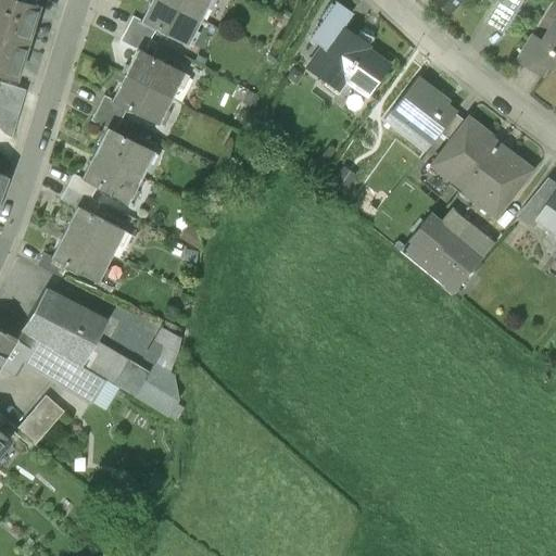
[(0,0),(0,75),(14,79),(37,5),(33,3),(34,0),(0,0)]
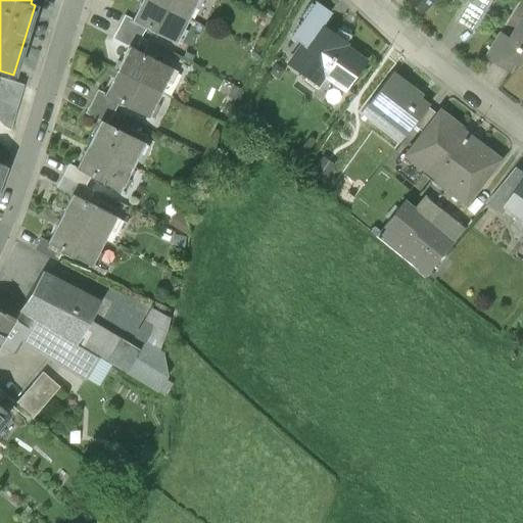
[(188,18),(152,0),(141,0),(132,18),(132,19),(146,28),(176,42),(188,18)]
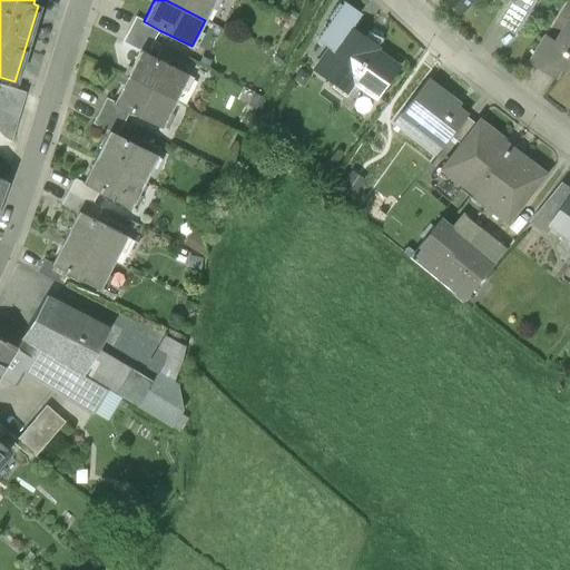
[(166,0),(205,20),(215,0),(166,0)]
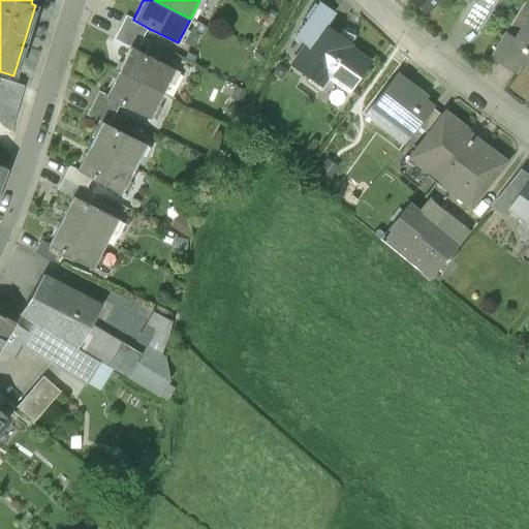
[(416,0),(431,11),(440,0),(416,0)]
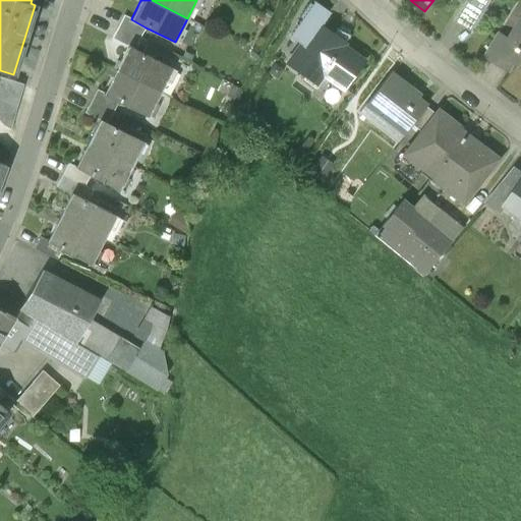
[(310,2),(300,16),(302,18),(291,35),(302,43),(317,22),(320,23),(328,12),(324,9),(314,2),(312,4),(310,2)]
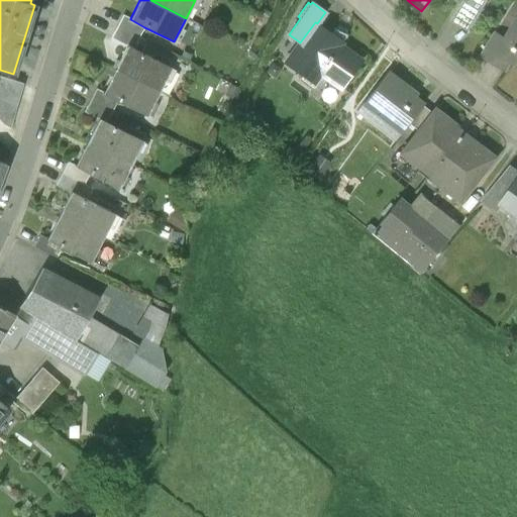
[(144,27),(130,19),(130,18),(123,15),(117,26),(139,37),(144,27)]
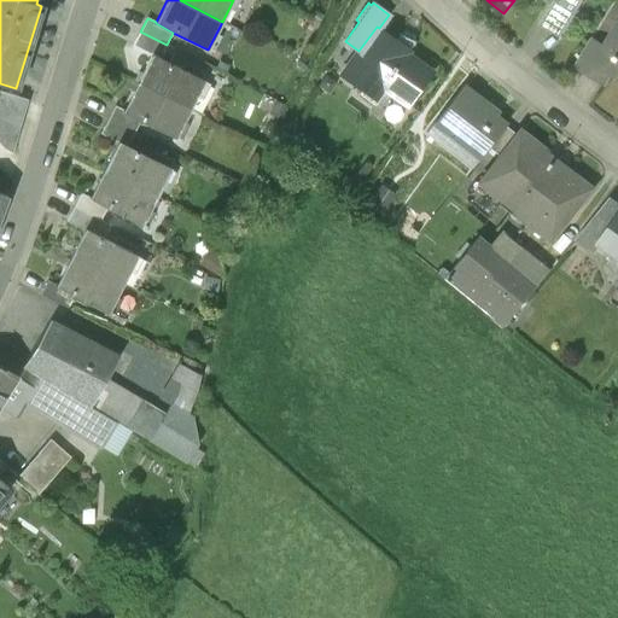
[(431,73),(394,46),(396,41),(379,28),(377,27),(359,51),(342,76),(361,91),(369,79),(408,105),(431,73)]
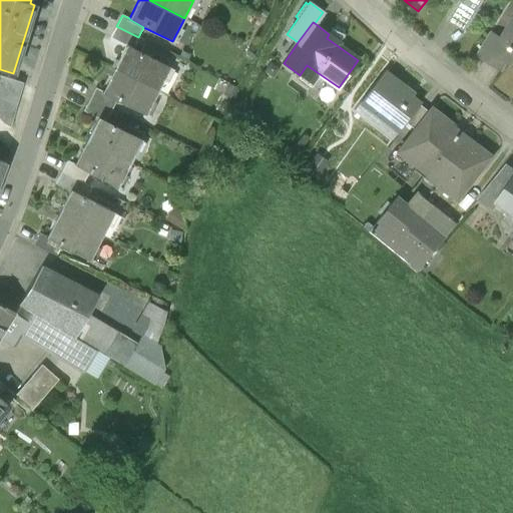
[(512,23),(503,39),(503,40),(502,41),(512,47),(507,57),(508,57),(512,60),(512,23)]
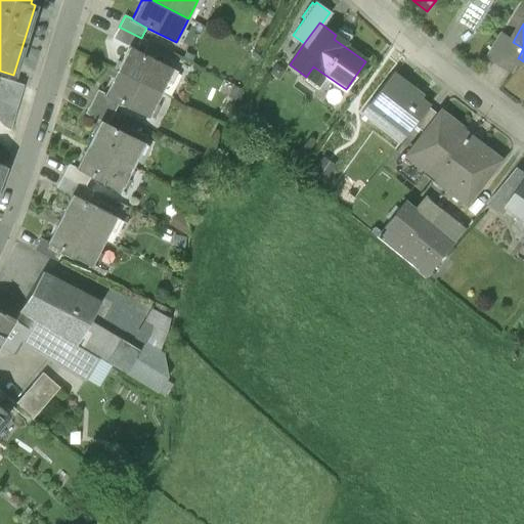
[(141,38),(119,27),(114,39),(128,46),(129,45),(136,49),(141,38)]
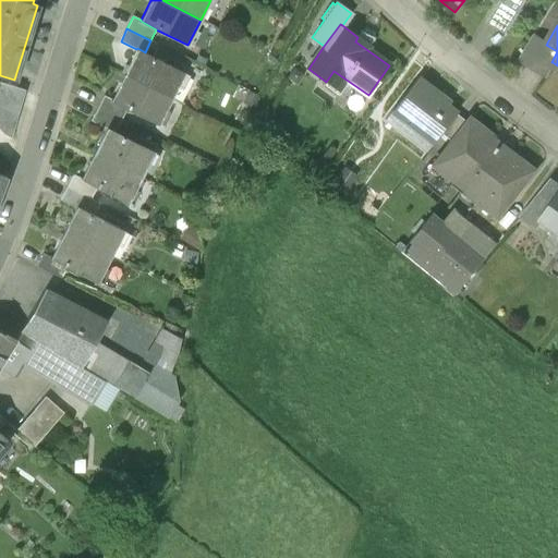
[(547,44),(536,36),(522,59),(545,74),(553,62),(552,62),(557,51),(546,45),(547,44)]
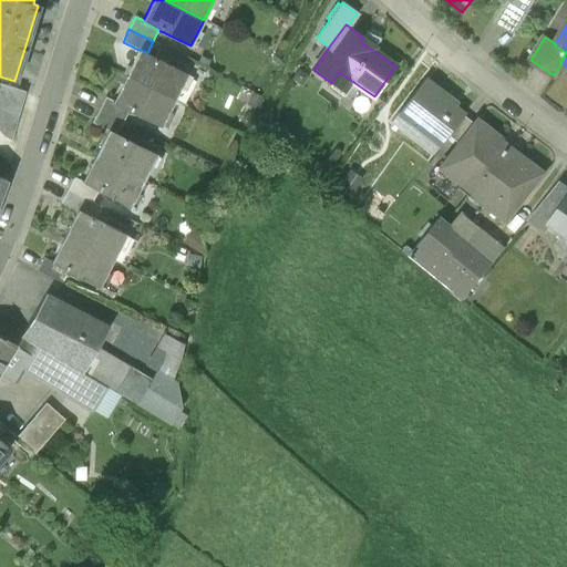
[(147,53),(140,49),(138,50),(126,75),(174,100),(187,73),(147,53)]
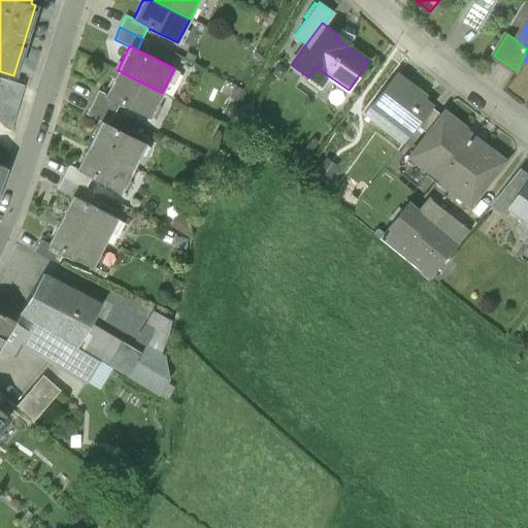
[(162,93),(118,70),(105,94),(105,95),(121,103),(150,118),(162,93)]
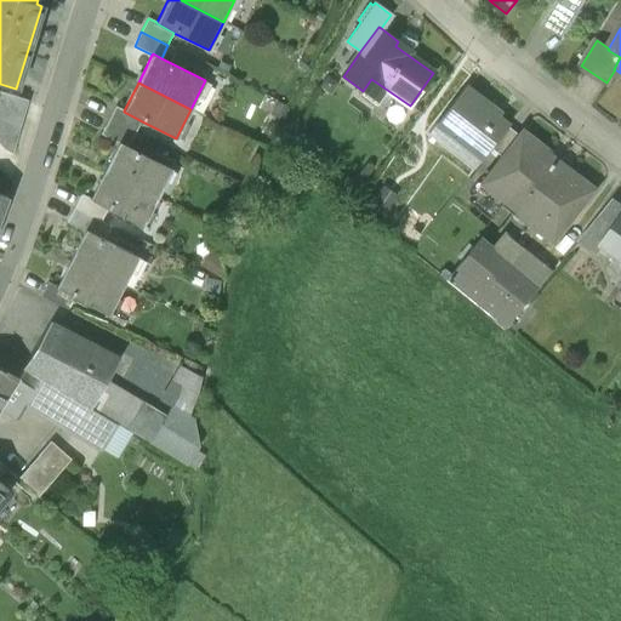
[(485,103),(465,86),(428,134),(474,169),(490,149),(507,126),(483,107),(485,103)]
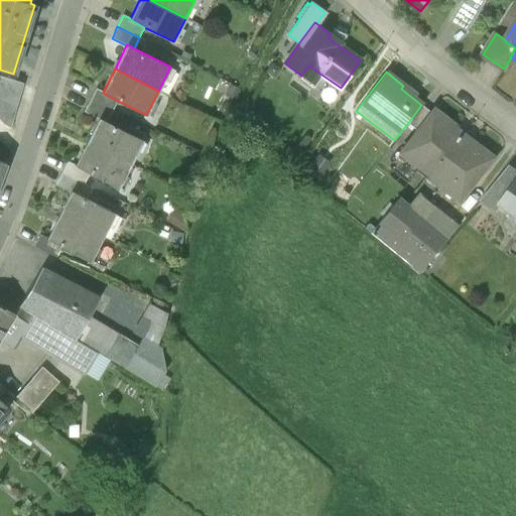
[(23,84),(0,77),(0,78),(0,121),(5,127),(10,129),(23,84)]
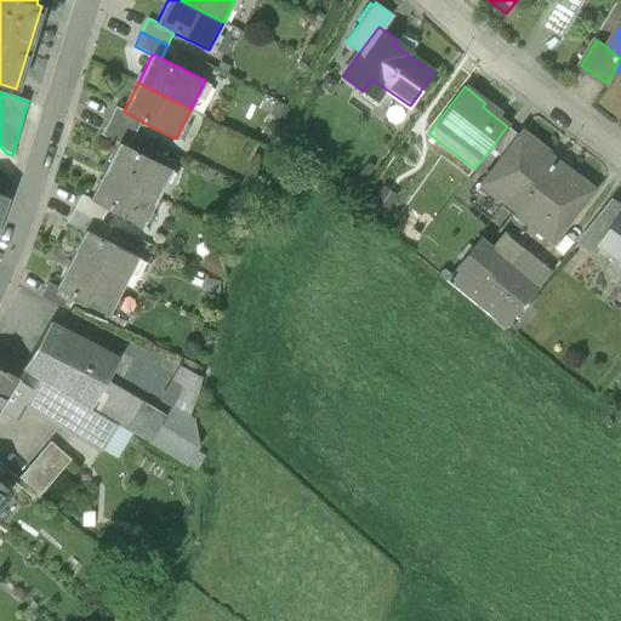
[(142,121),(124,112),(124,110),(115,107),(108,120),(135,134),(142,121)]
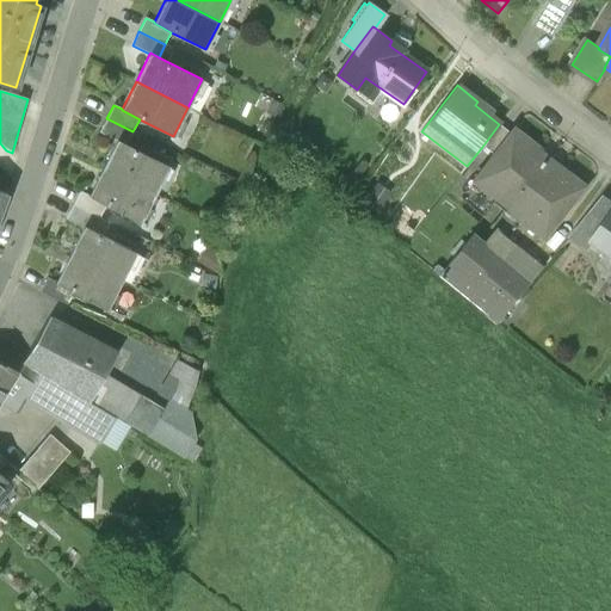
[(133,131),(106,118),(99,133),(116,141),(117,140),(125,144),(133,131)]
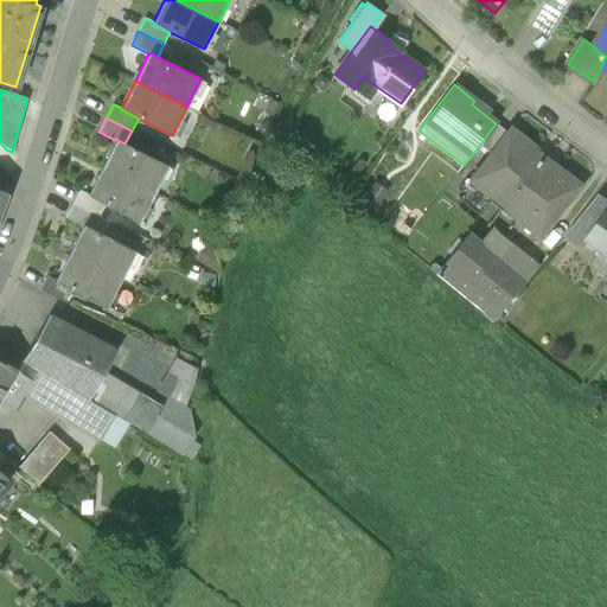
[(496,123),(479,146),(490,154),(506,132),(496,123)]
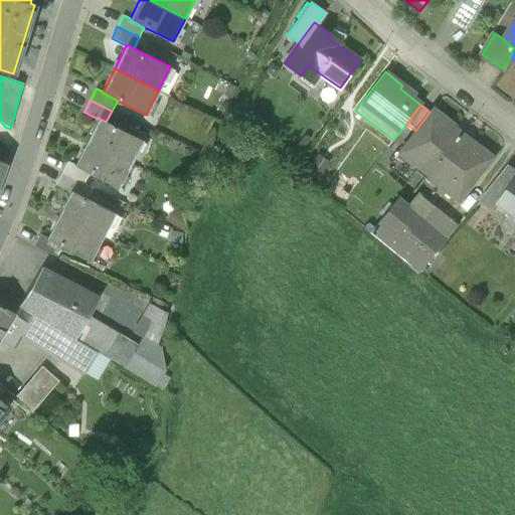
[(464,133),(433,109),(430,112),(415,131),(398,152),(430,176),(464,133)]
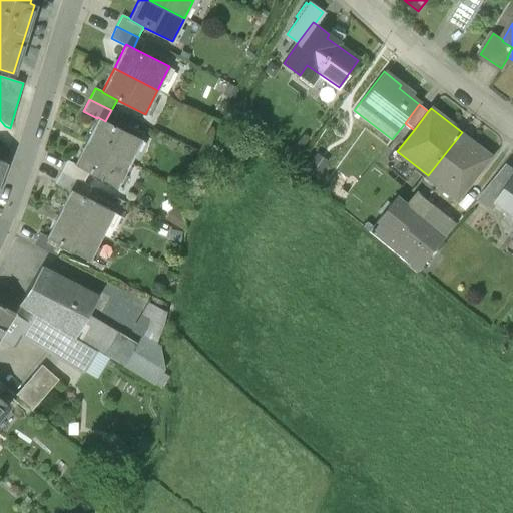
[(105,121),(98,117),(97,118),(86,141),(130,163),(141,139),(105,121)]
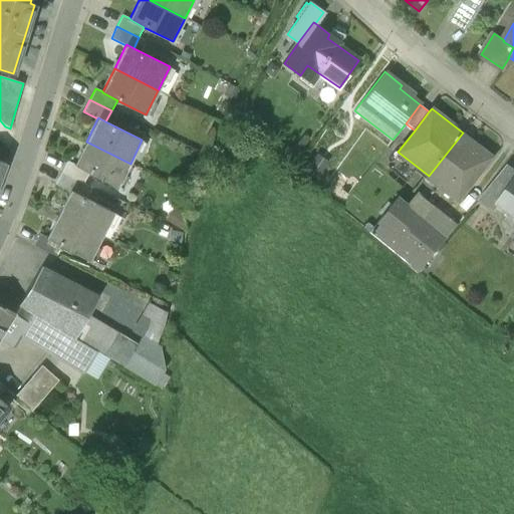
[(494,156),(463,133),(429,176),(460,200),(494,156)]
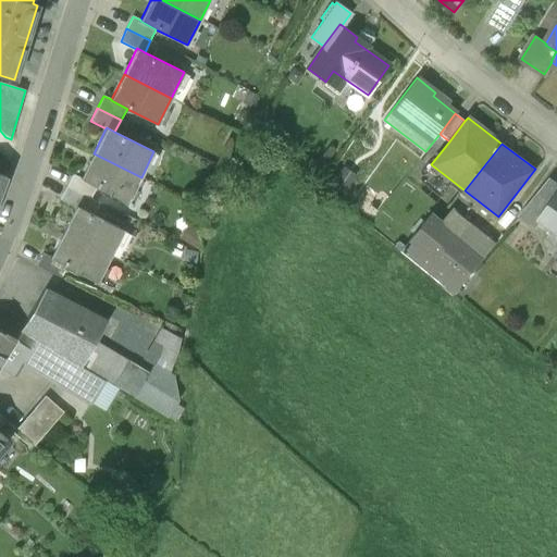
[(141,177),(94,153),(81,177),(81,178),(97,187),(128,202),(141,177)]
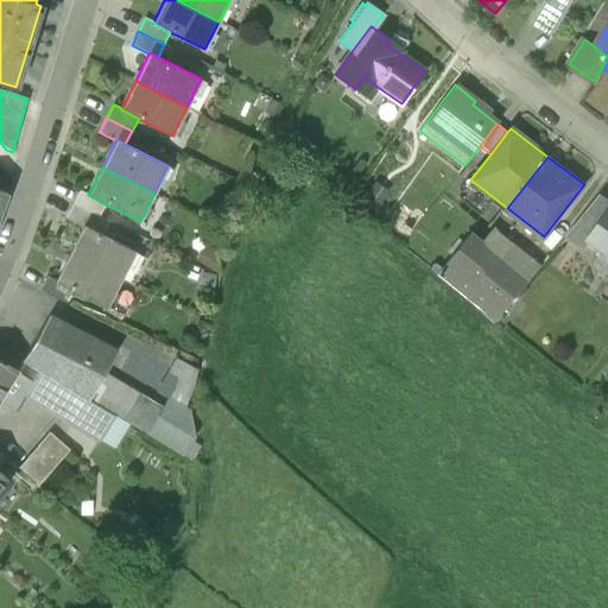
[(106,204),(88,195),(88,194),(81,190),(74,204),(99,216),(106,204)]
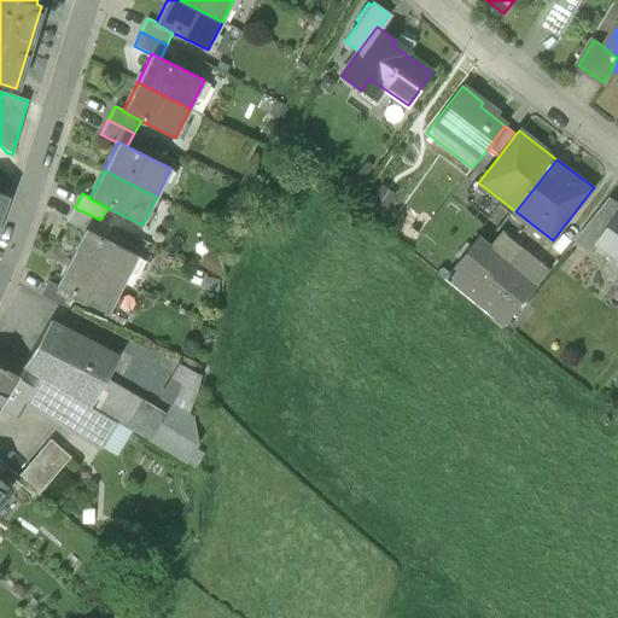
[(617,202),(611,197),(578,238),(594,249),(599,242),(600,242),(599,240),(617,213),(617,202)]
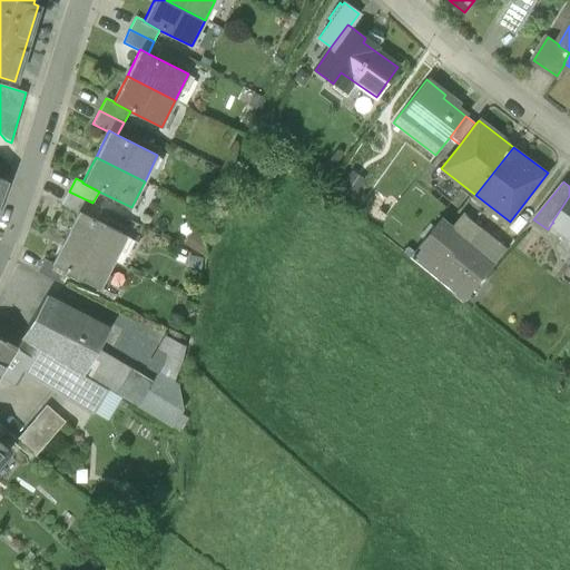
[(92,203),(69,192),(62,204),(78,212),(79,210),(87,215),(92,203)]
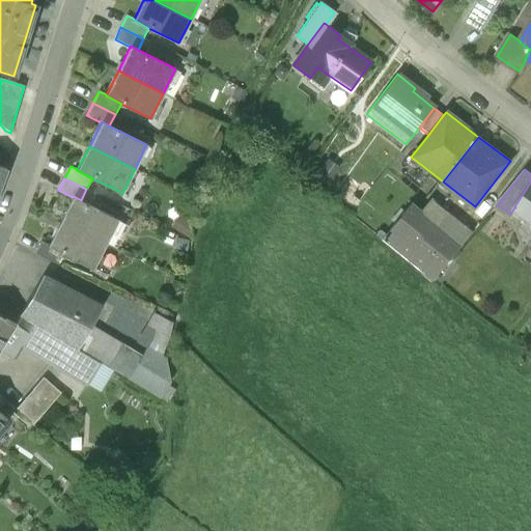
[(530,183),(514,206),(515,207),(514,207),(530,219),(530,183)]
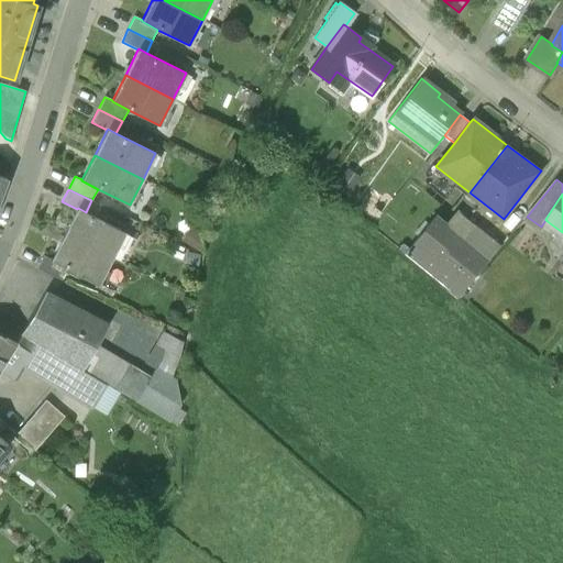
[(86,212),(78,208),(77,209),(65,234),(111,258),(124,232),(86,212)]
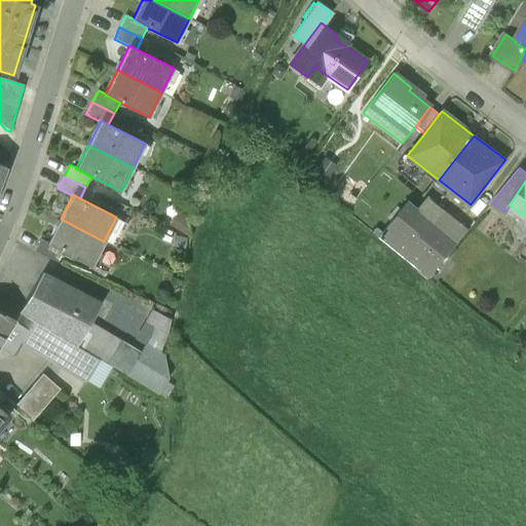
[(456,245),(406,202),(377,237),(428,278),(456,245)]
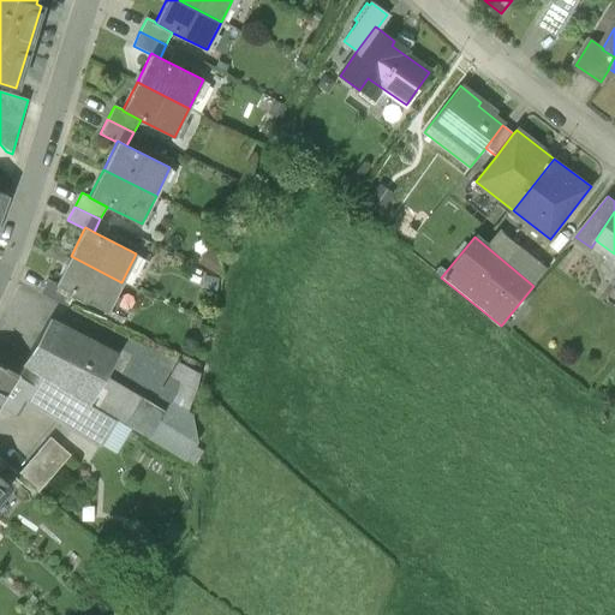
[(121,282),(71,256),(57,284),(57,285),(72,293),(107,311),(121,282)]
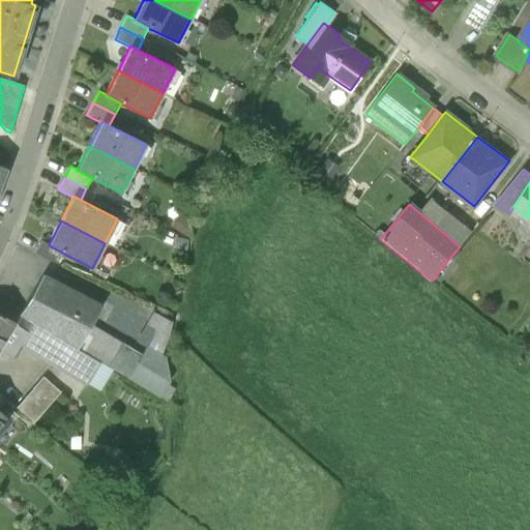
[(62,253),(49,245),(49,244),(41,241),(36,253),(57,263),(62,253)]
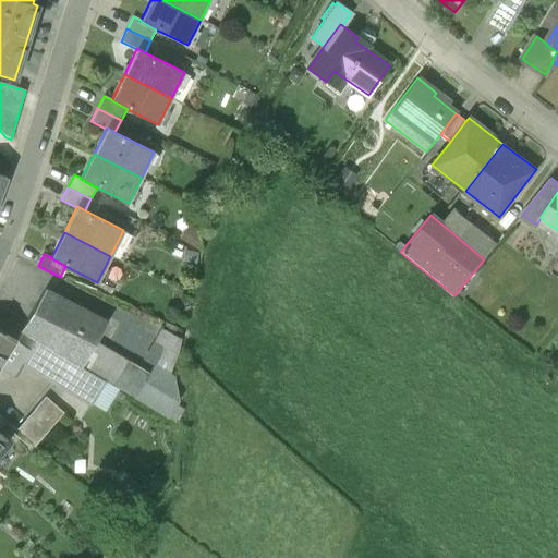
[(108,322),(45,289),(21,330),(35,339),(81,367),(96,341),(108,322)]
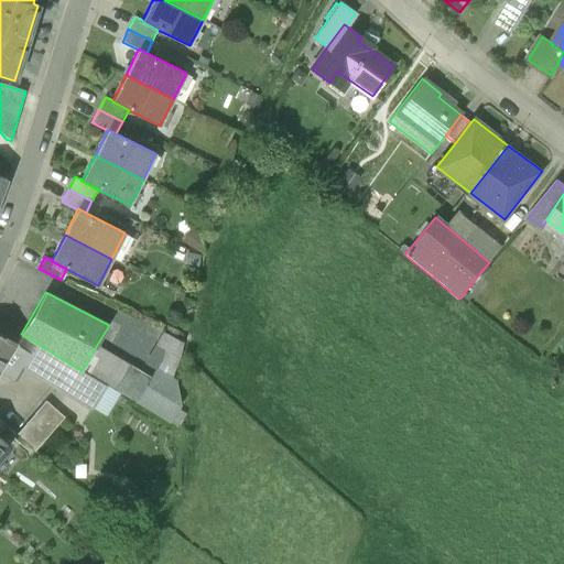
[(21,334),(0,322),(0,335),(14,345),(29,354),(35,343),(21,334)]
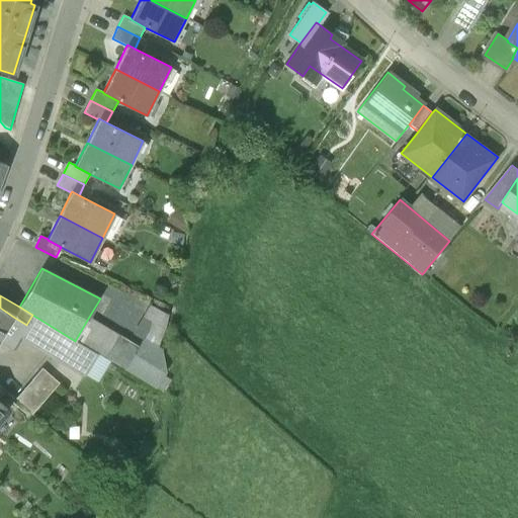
[(166,314),(150,306),(143,317),(151,321),(144,339),(157,347),(164,329),(166,314)]
